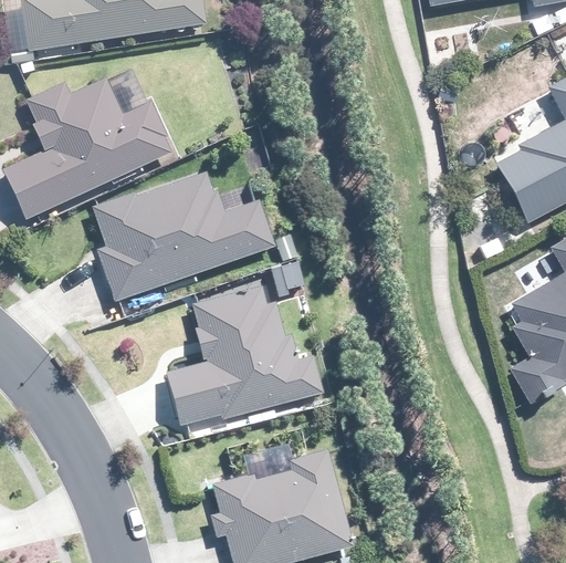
[(23,0),(30,50),(207,25),(202,0),(23,0)]
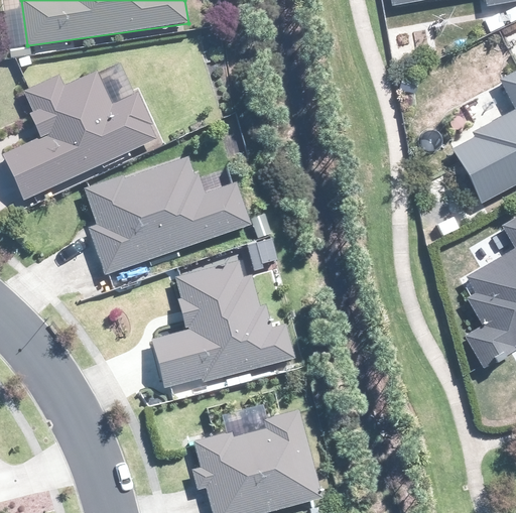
[(132,89),(120,61),(66,84),(62,73),(22,89),(40,137),(1,152),(25,199),(56,186),(58,193),(166,143),(141,89),(140,85),(132,89)]
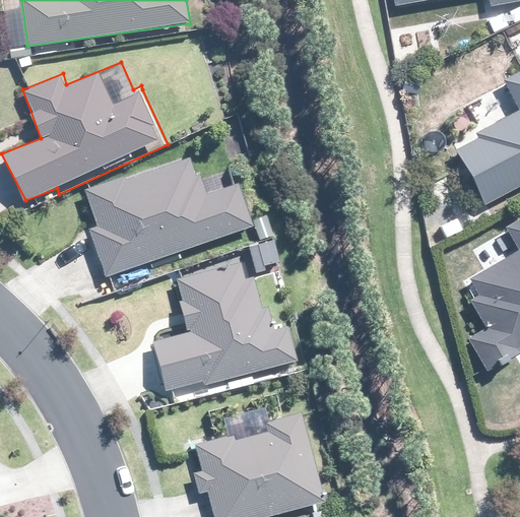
[(456,147),(483,200),(519,182),(519,67),(504,76),(519,107),(476,128),(479,135),(456,147)]
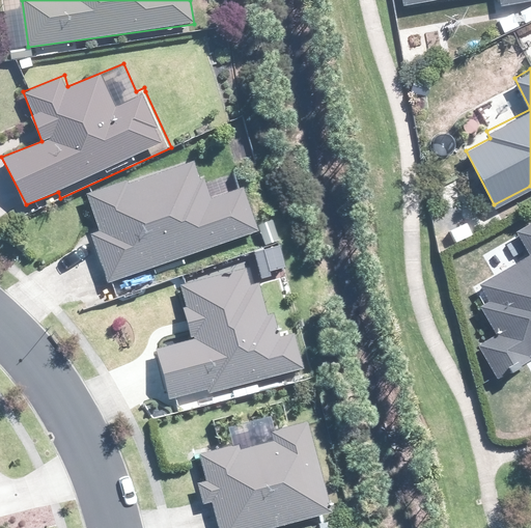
[(94,231),(108,280),(260,231),(246,185),(210,197),(204,179),(197,158),(87,194),(99,230),(94,231)]
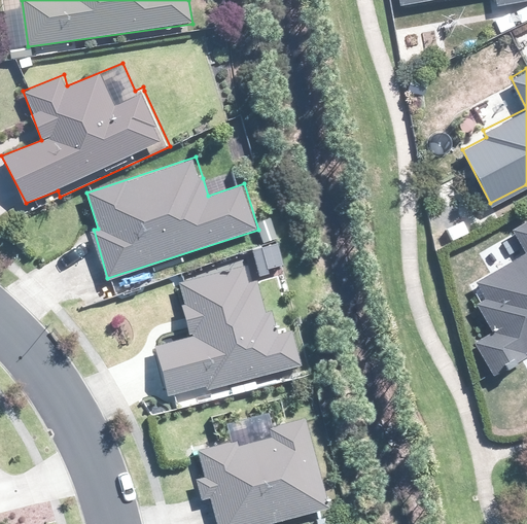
[(475,340),(489,369),(526,350),(526,220),(511,231),(524,252),(520,254),(518,250),(504,258),(506,262),(475,280),(485,298),(476,303),(491,329),(475,340)]
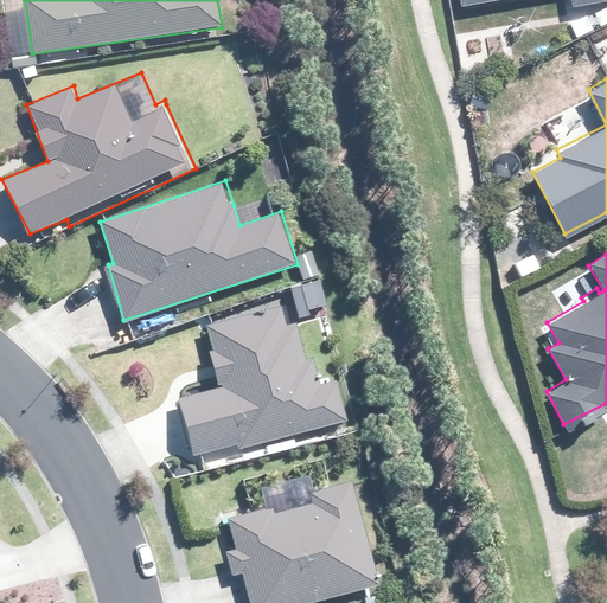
[(221,387),(178,397),(191,456),(200,455),(205,470),(244,460),(242,448),(347,418),(339,379),(324,383),(319,364),(314,365),(312,358),(305,359),(296,322),(289,325),(285,303),(209,321),(215,350),(212,351),(221,387)]
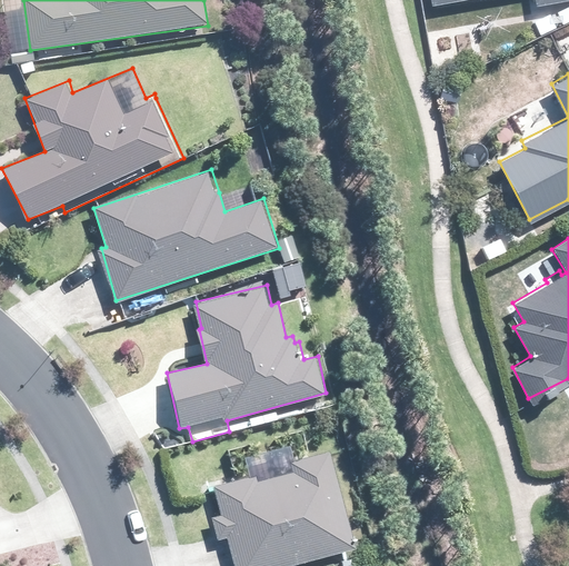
[(358,545),(335,452),(291,460),(288,449),(242,458),(247,478),(213,486),(219,513),(210,514),(216,542),(229,538),(235,565),(298,565),(298,564),(358,545)]
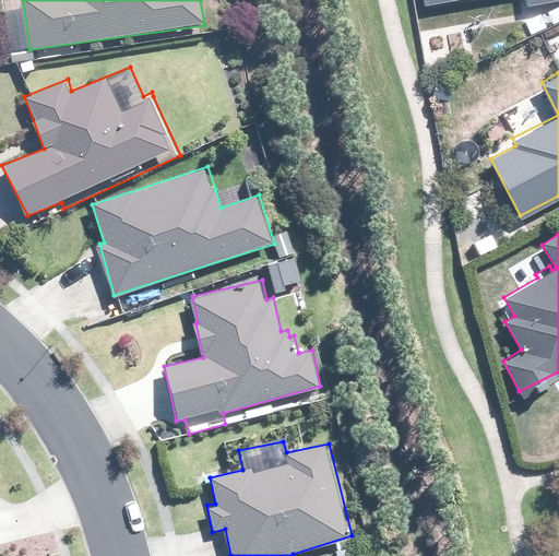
All buildings are outlined.
